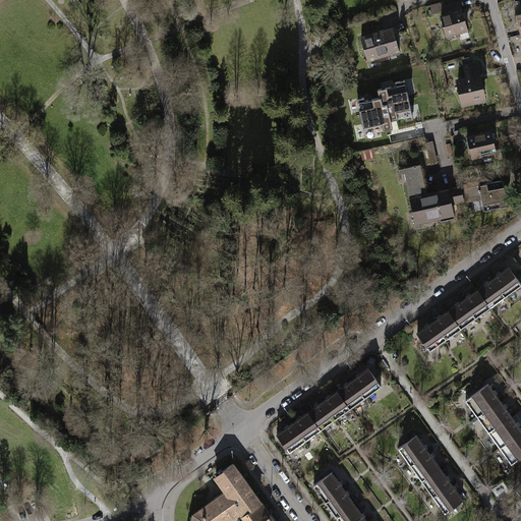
[(446,5),(445,1),(428,6),(431,14),(445,10),(444,6),(446,5)]
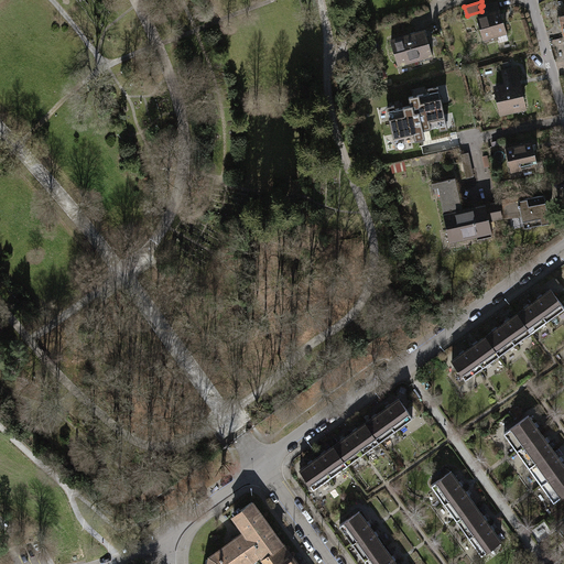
[(483,15),(477,17),(486,44),(497,40),(497,39),(509,34),(499,1),(483,6),(480,7),(481,11),(483,15)]
